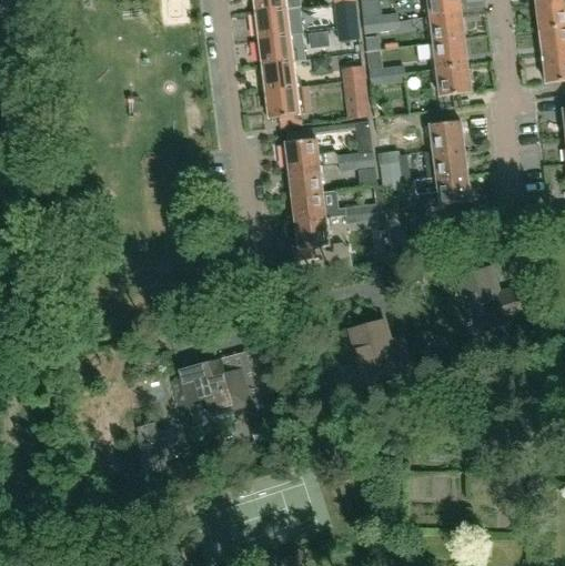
[(251,0),(253,11),(284,8),(282,0),(251,0)]
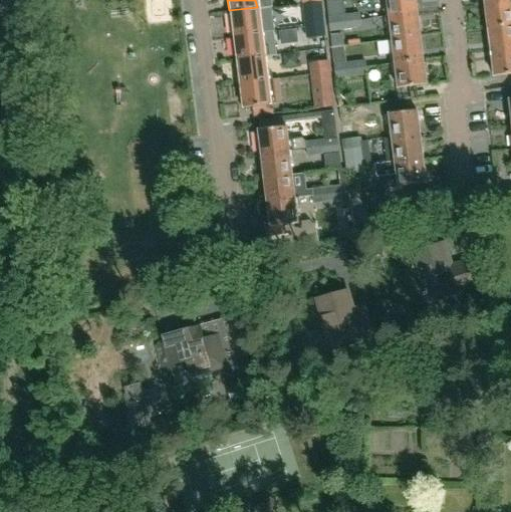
[(385,0),(387,13),(415,10),(413,0),(385,0)]
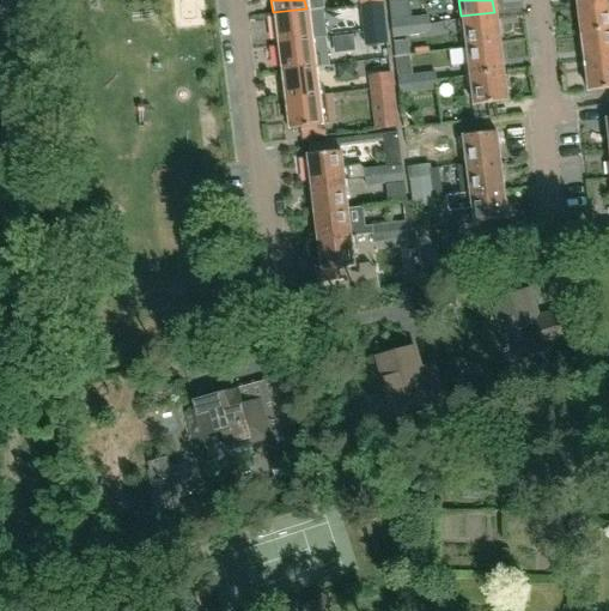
[(608,25),(608,6),(608,0),(585,0),(576,1),(579,30),(608,25)]
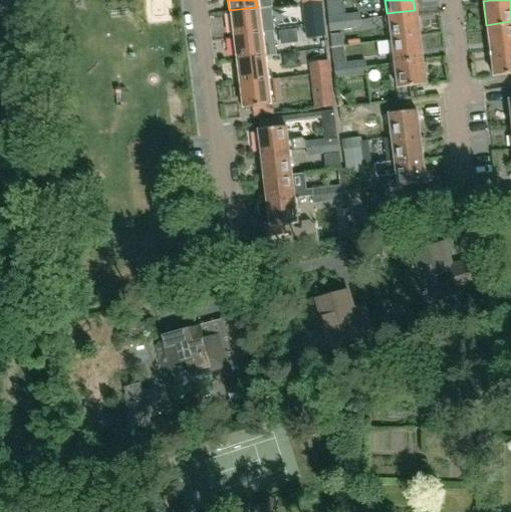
[(257,7),(229,10),(232,34),(260,31),(257,7)]
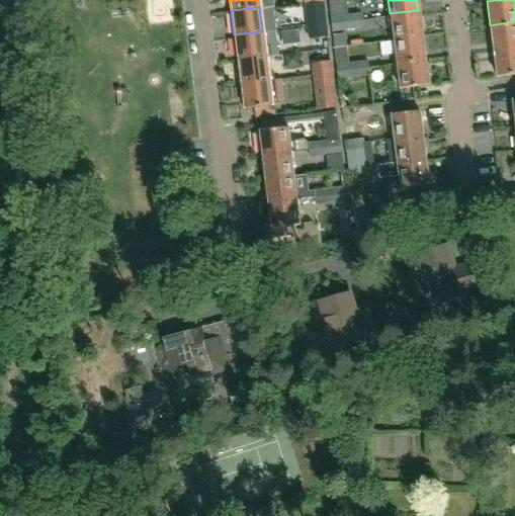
[(421,34),(418,10),(390,13),(393,37),(421,34)]
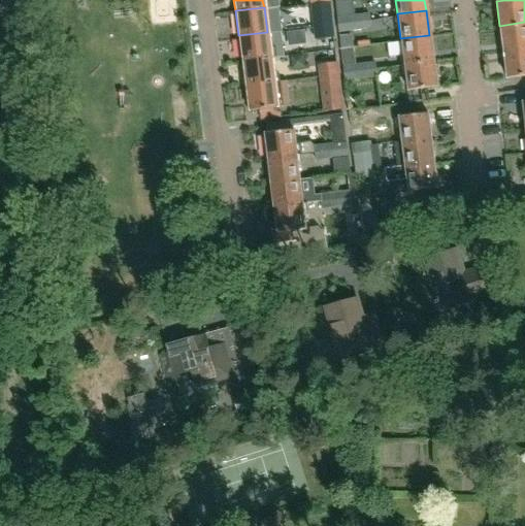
[(351,13),(353,29),(369,27),(367,11),(351,13)]
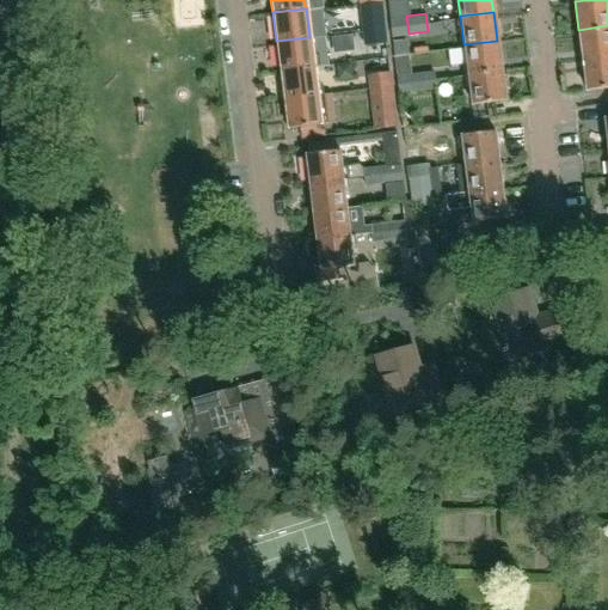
[(381,14),(358,17),(360,30),(382,28),(381,14)]
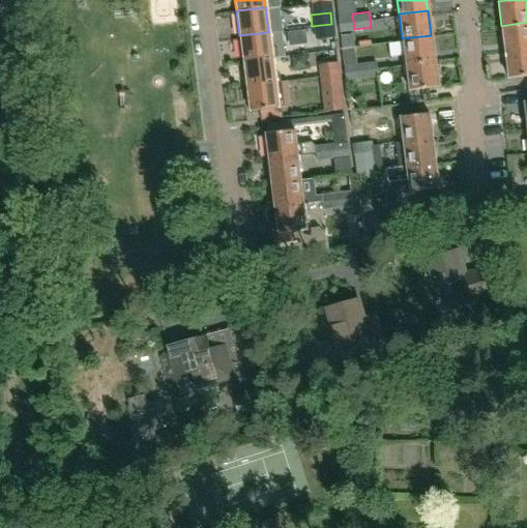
[(354,29),(352,13),(335,16),(338,31),(354,29)]
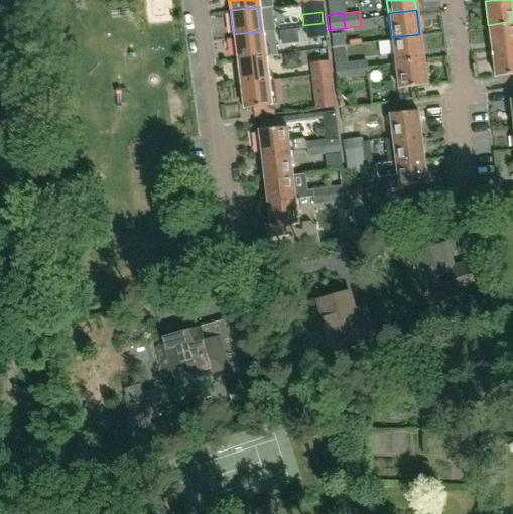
[(512,21),(488,25),(491,49),(512,46),(512,21)]
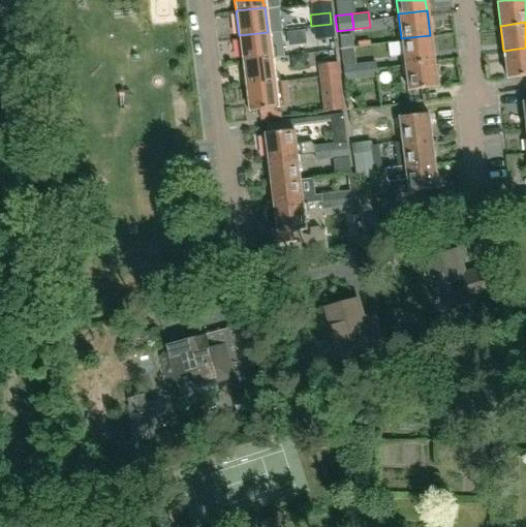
[(331,24),(311,26),(313,38),(332,36),(331,24)]
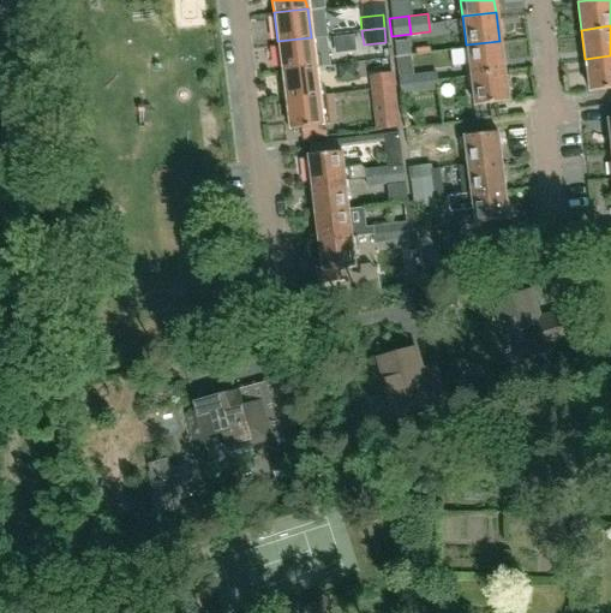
[(311,37),(277,41),(281,69),(315,64),(327,63),(323,35),(311,37)]
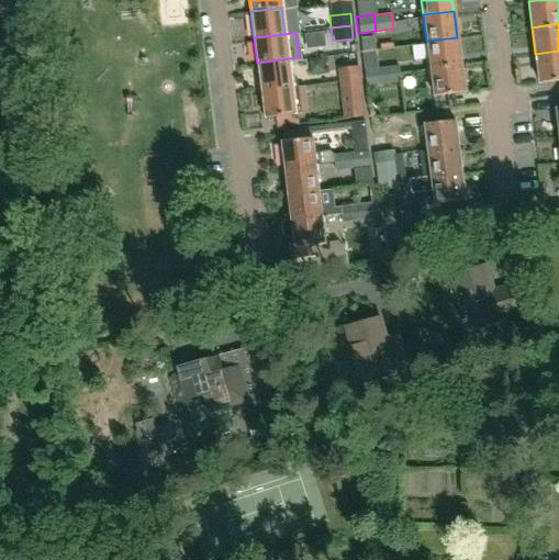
[(460,63),(457,37),(426,41),(428,67),(460,63)]
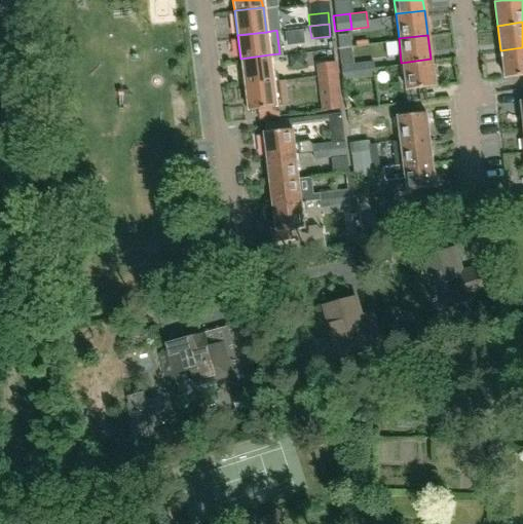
[(522,47),(500,50),(503,75),(522,73),(522,47)]
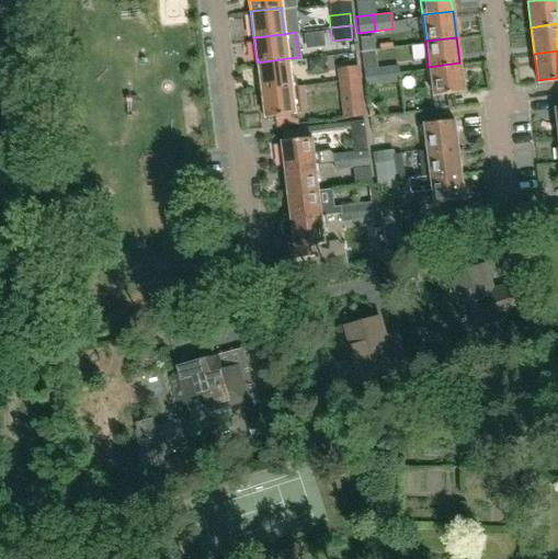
[(287,58),(257,63),(260,87),(291,82),(287,58)]
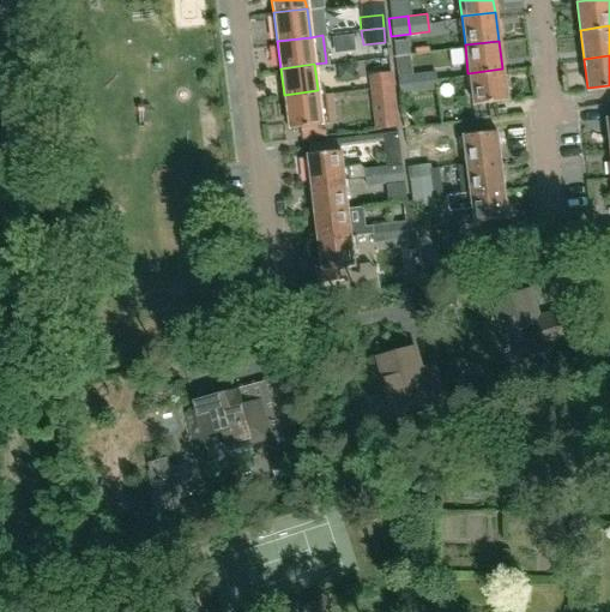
[(502,69),(467,73),(471,102),(506,99),(502,69)]
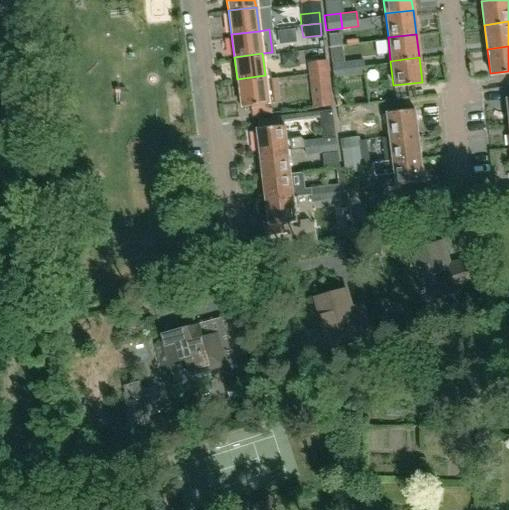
[(346,60),(348,75),(363,72),(361,58),(346,60)]
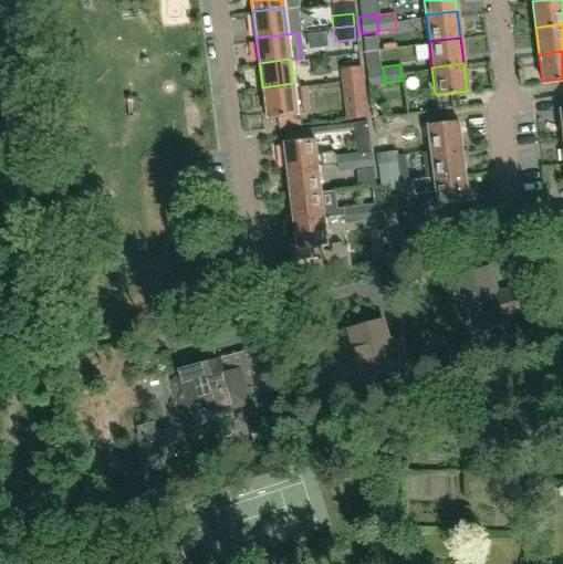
[(358,65),(339,68),(340,80),(361,77),(358,65)]
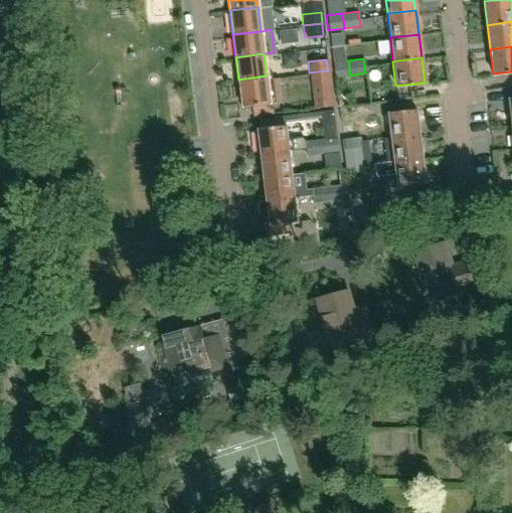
[(350,75),(348,60),(332,62),(334,77),(350,75)]
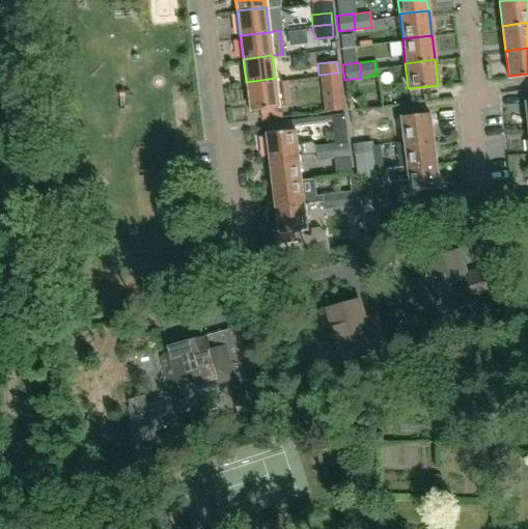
[(338,73),(318,75),(320,86),(339,84),(338,73)]
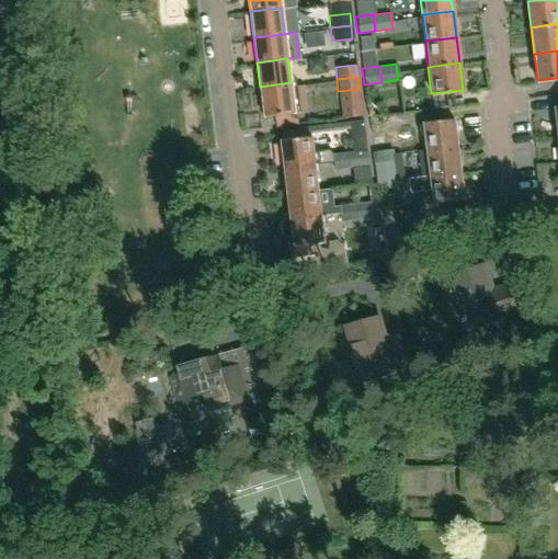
[(291,82),(260,87),(264,115),(305,110),(302,81),(291,82)]
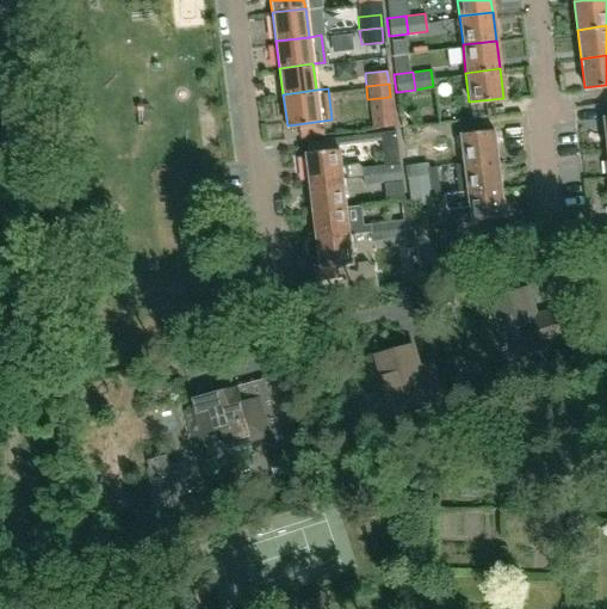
[(589,99),(563,100),(564,139),(589,139),(589,99)]
